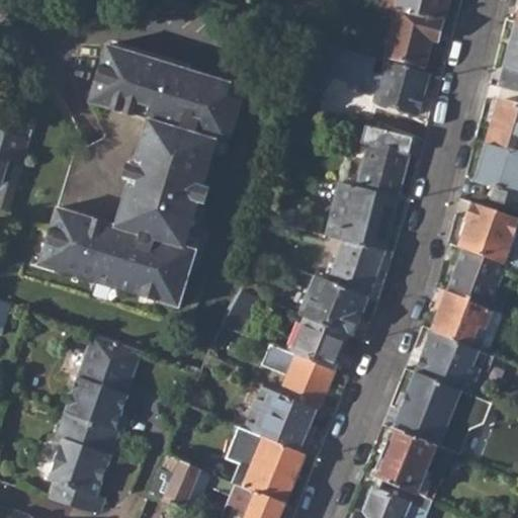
[(399,7),(443,20),(448,0),(396,0),(395,6),(399,7)]
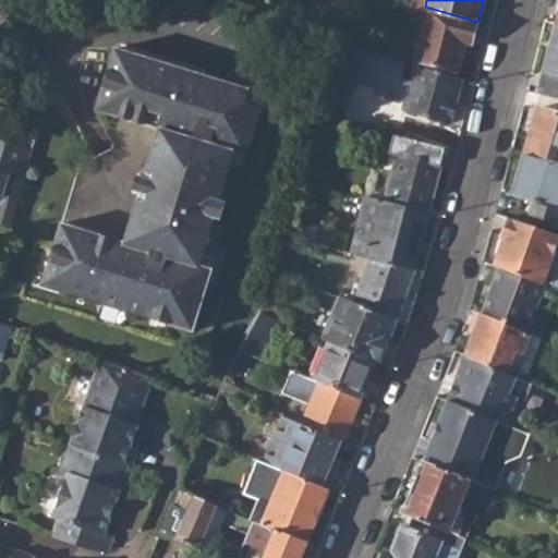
[(415,59),(458,71),(465,44),(471,45),(477,22),(429,8),(415,59)]
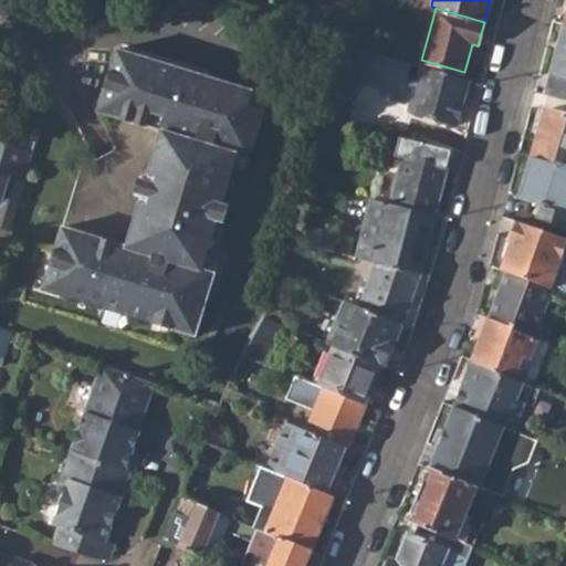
[(545,94),(565,100),(565,23),(564,23),(545,94)]
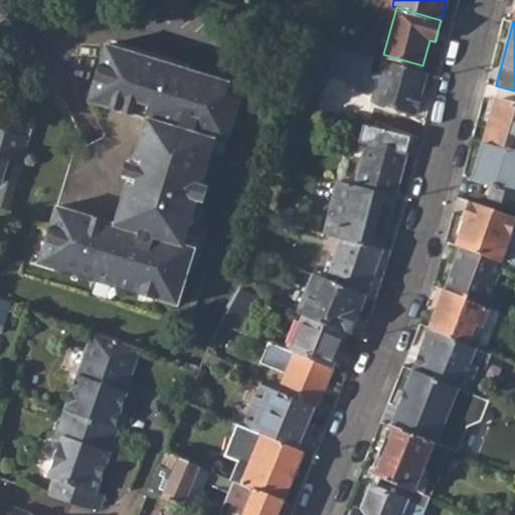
[(370,101),(415,114),(426,73),(311,39),(293,106),(311,111),(318,113),(331,76),(374,89),(370,101)]
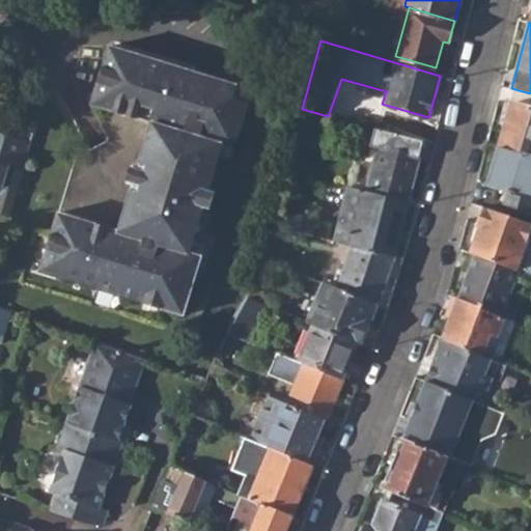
[(238,85),(112,47),(99,92),(106,94),(102,107),(155,123),(140,169),(136,186),(121,233),(61,215),(48,260),(60,263),(56,276),(185,315),(202,257),(190,253),(194,240),(219,157),(223,144),(235,148),(249,103),(238,85)]
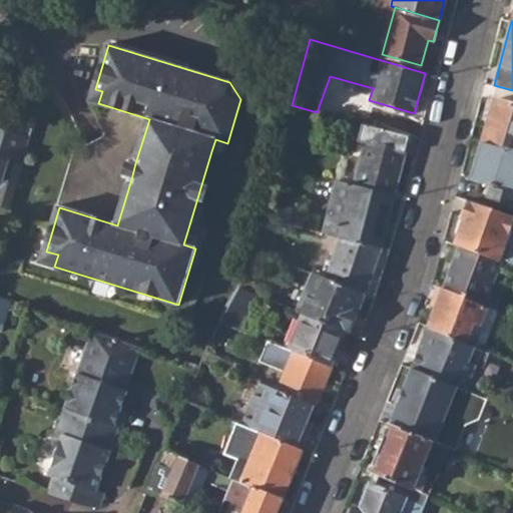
[(244,86),(229,82),(240,99),(244,86)]
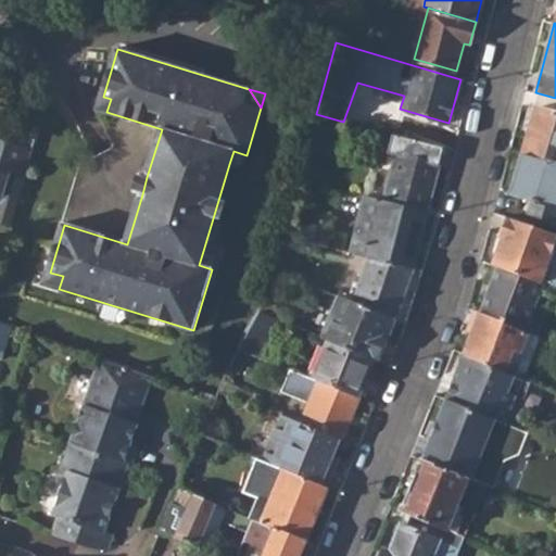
[(103,97),(99,110),(106,112),(111,99),(103,97)]
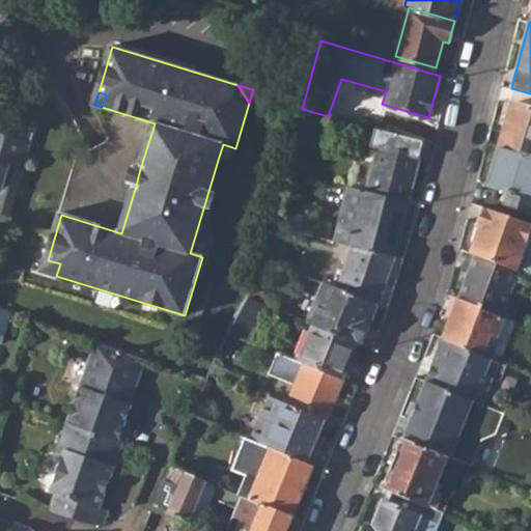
[(530,106),(511,101),(498,145),(530,154),(530,106)]
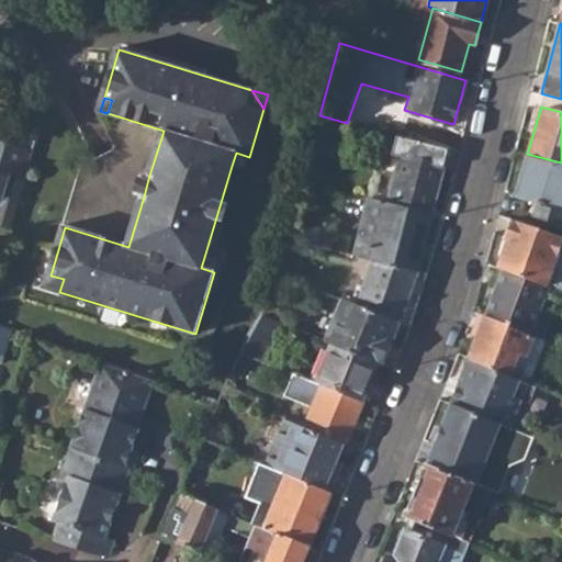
[(389,201),(431,212),(448,148),(397,136),(393,153),(401,155),(389,201)]
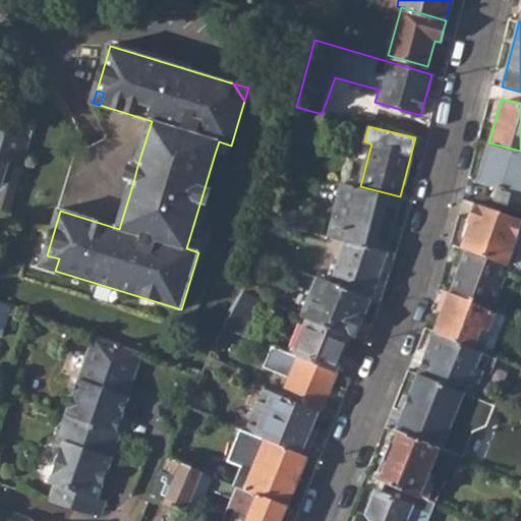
[(0,191),(1,191),(0,193),(0,208),(10,211),(32,143),(0,132),(0,191)]
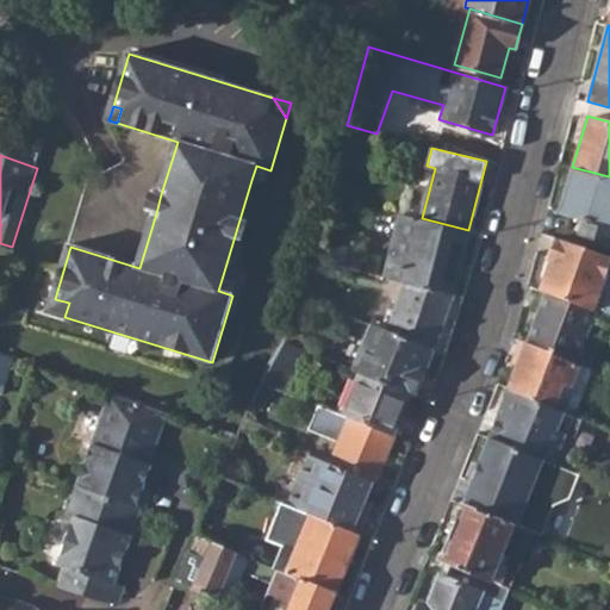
[(266,185),(271,170),(256,166),(251,180),(266,185)]
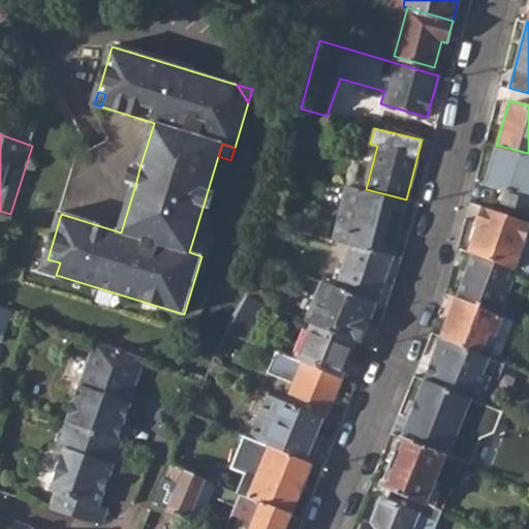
[(504,207),(528,214),(528,213),(528,153),(496,145),(485,183),(507,189),(504,207)]
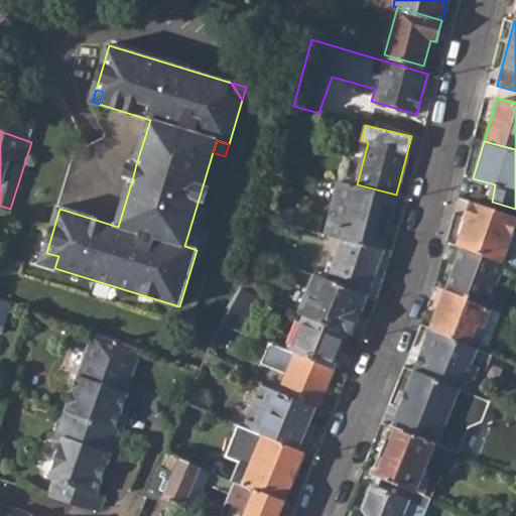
[(132,180),(136,164),(130,162),(125,177),(132,180)]
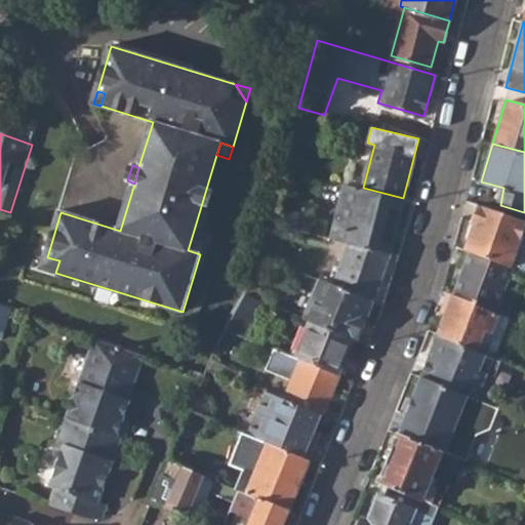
[(351,244),(390,254),(403,198),(363,188),(346,184),(332,240),(351,244)]
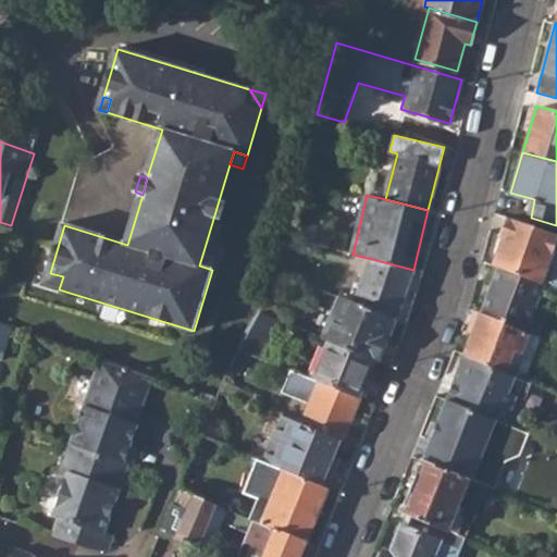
[(556,233),(507,217),(500,237),(506,239),(500,249),(494,264),(496,264),(544,282),(548,284),(556,286),(556,233)]
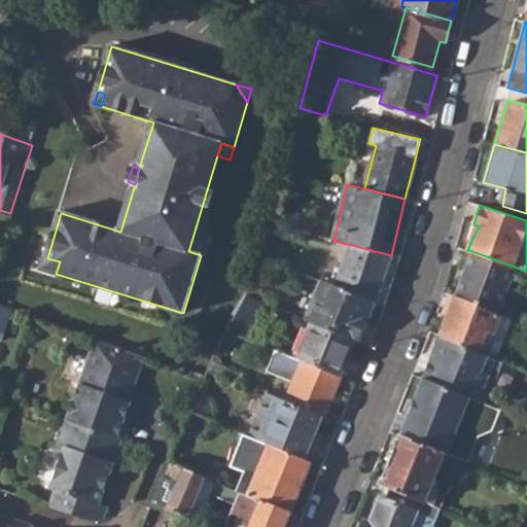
[(201,255),(205,242),(192,238),(188,251),(201,255)]
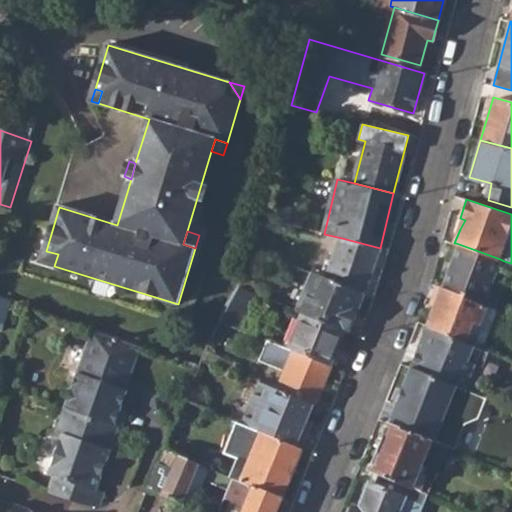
[(328,279),(364,293),(380,248),(342,238),(328,279)]
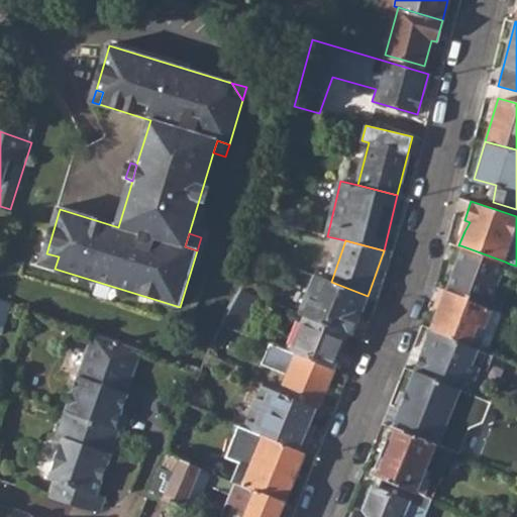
[(446,290),(491,308),(509,264),(505,262),(460,245),(454,262),(457,264),(446,290)]
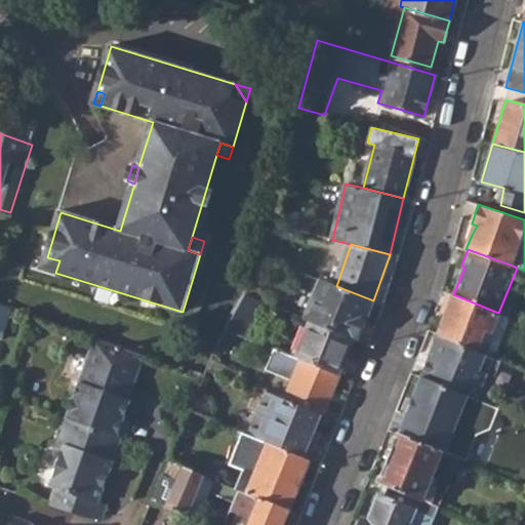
[(55,273),(59,260),(47,257),(44,269),(55,273)]
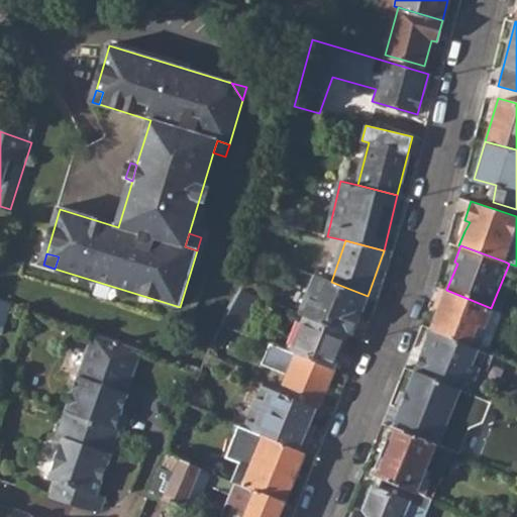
[(349,332),(352,334),(368,296),(331,282),(315,278),(301,313),(307,315),(349,332)]
